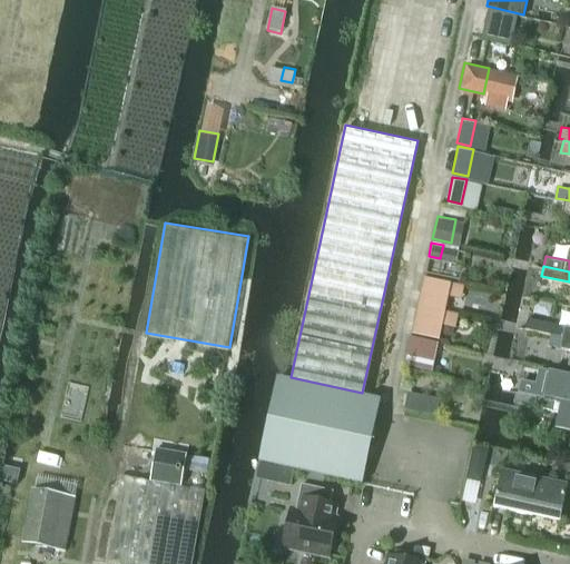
[(425,274),(419,302),(444,307),(451,280),(425,274)]
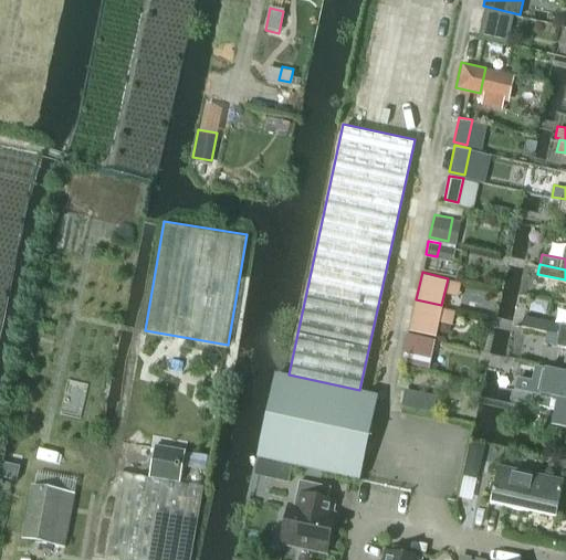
[(417,303),(410,329),(436,335),(441,308),(417,303)]
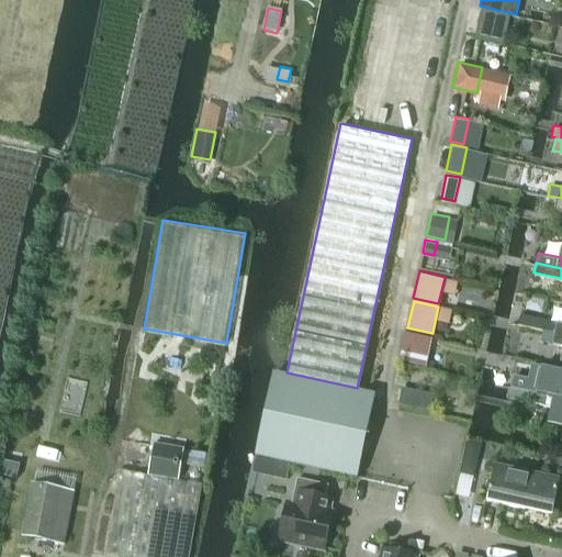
[(520,313),(518,323),(521,324),(542,329),(554,331),(561,332),(561,307),(561,308),(558,321),(557,321),(524,313),(520,313)]
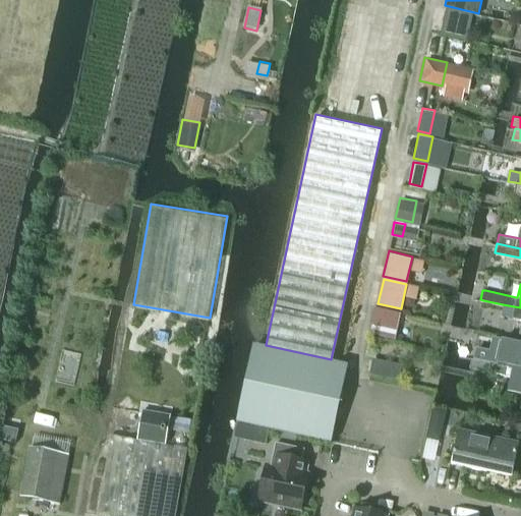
[(520,317),(520,328),(520,333),(520,307),(514,306),(503,304),(501,313),(520,317)]
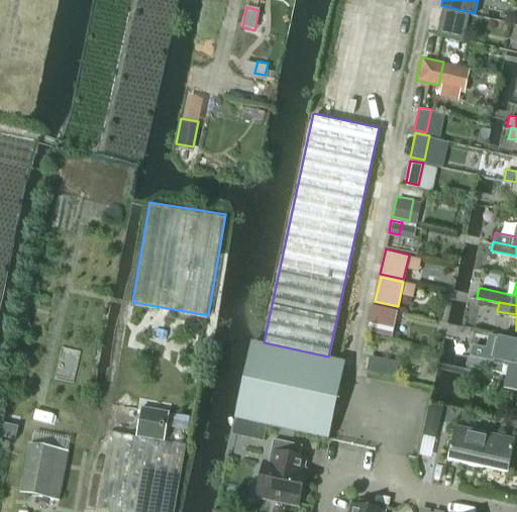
[(374,305),(369,330),(391,335),(397,310),(374,305)]
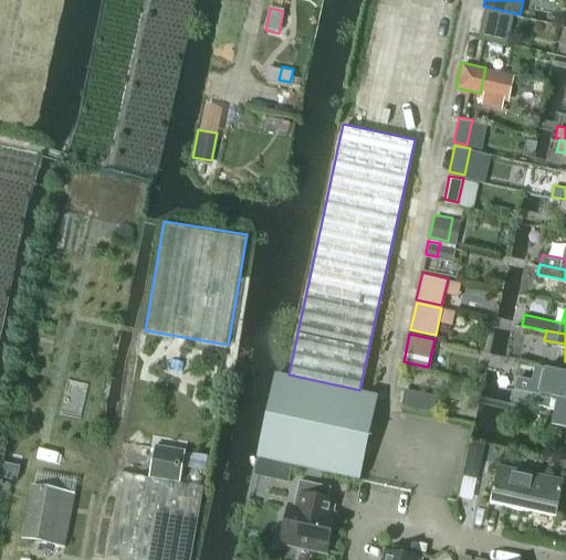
[(517,376),(515,388),(533,392),(565,398),(565,370),(536,365),(533,379),(517,376)]
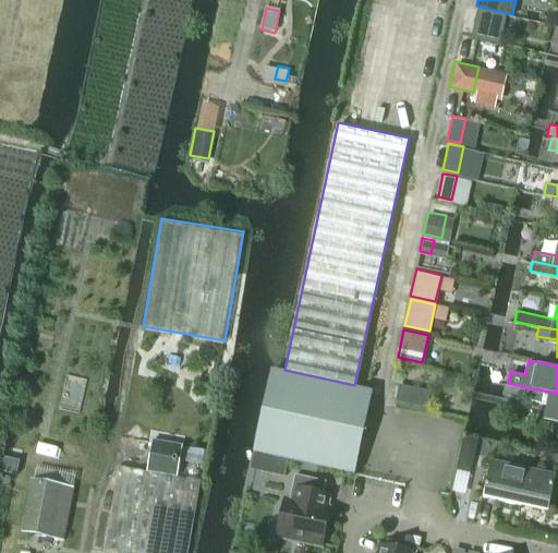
[(284,370),(278,369),(270,368),(253,449),(353,471),(371,389),(354,385),(284,370)]
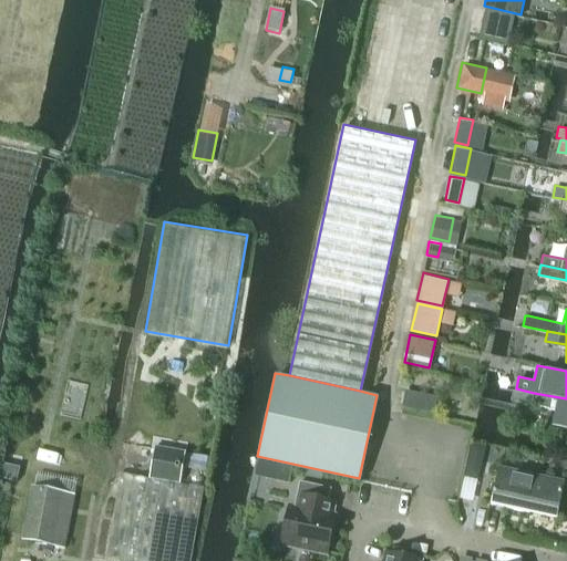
[(513,388),(511,398),(512,398),(532,403),(556,408),(553,424),(566,427),(566,398),(534,393),(516,388),(513,388)]
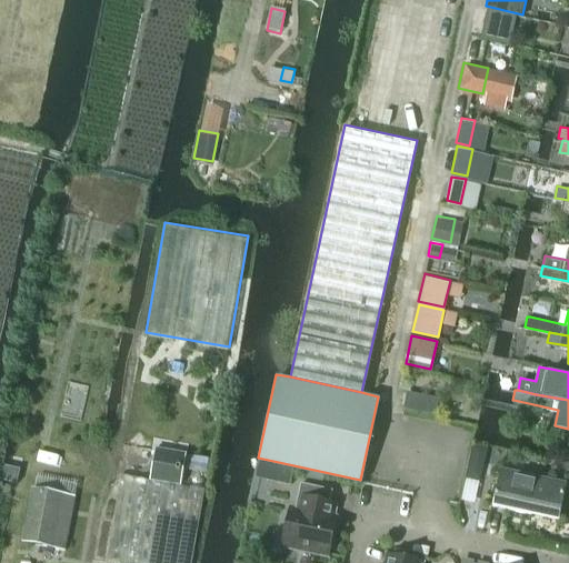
[(156,446),(150,478),(180,483),(186,452),(156,446)]
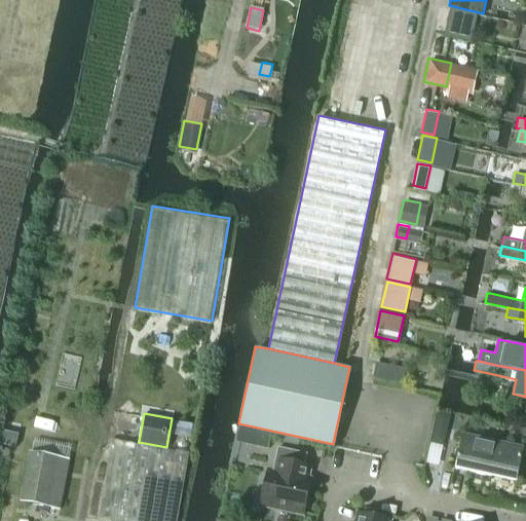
[(436,421),(431,438),(443,441),(446,429),(443,422),(436,421)]
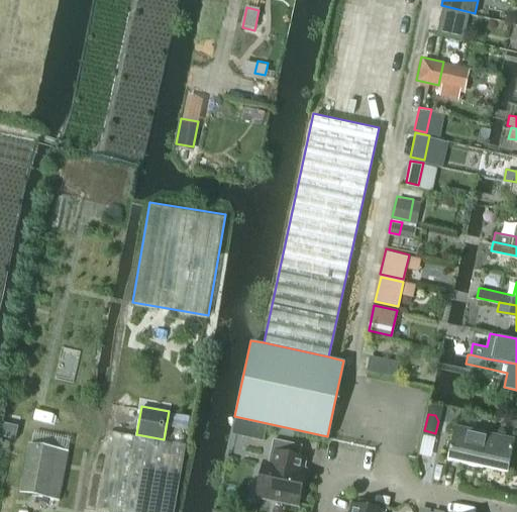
[(0,421),(0,435),(15,439),(18,425),(0,421)]
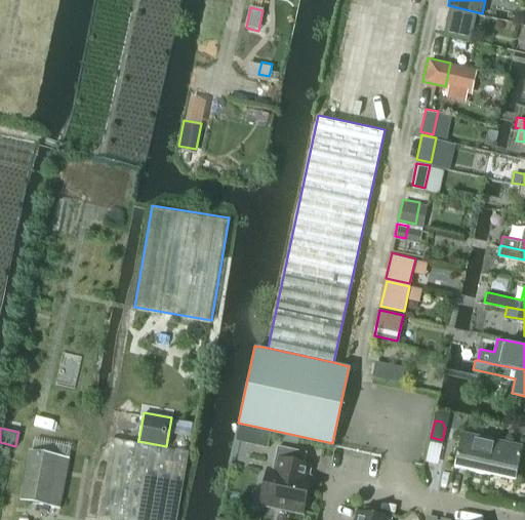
[(259,428),(256,442),(259,442),(267,444),(270,430),(259,428)]
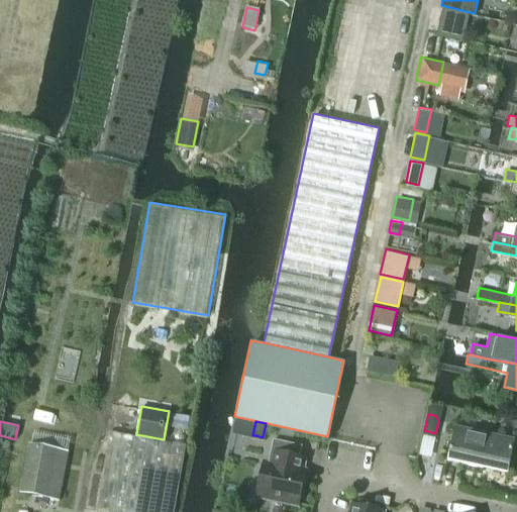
[(447,457),(507,470),(514,436),(491,431),(454,424),(447,457)]
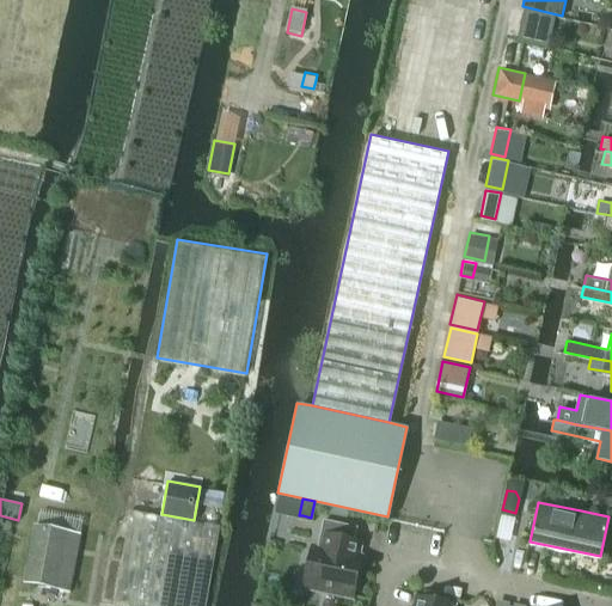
[(129,509),(114,600),(129,603),(128,605),(204,605),(219,524),(194,520),(161,514),(129,509)]
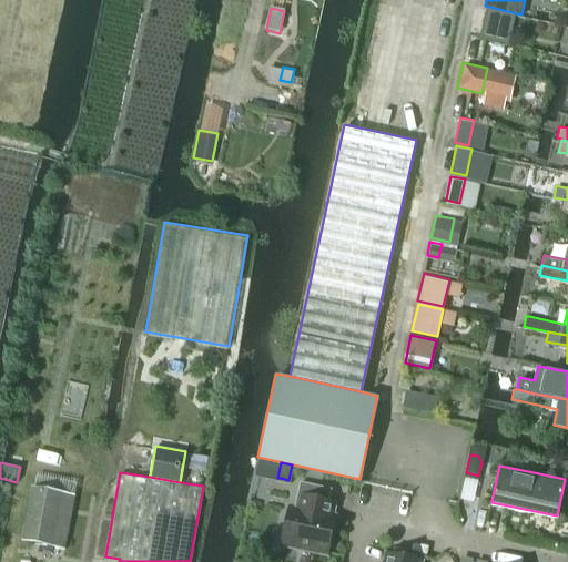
[(295,506),(290,506),(283,540),(327,549),(334,515),(330,514),(332,500),(328,499),(331,486),(300,480),(295,506)]
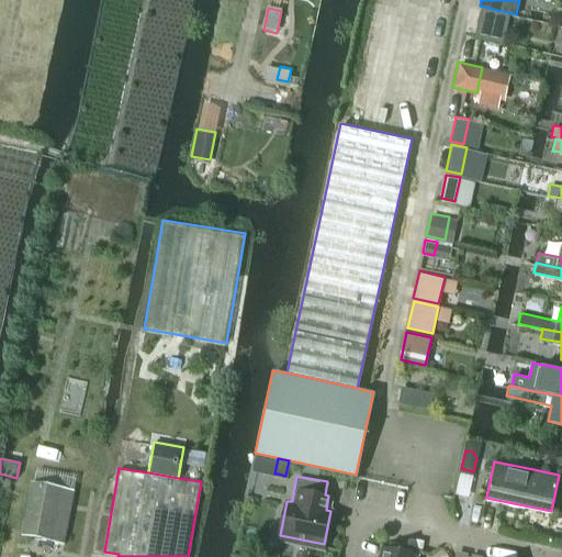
[(32,481),(22,533),(64,541),(68,520),(57,519),(63,487),(32,481)]
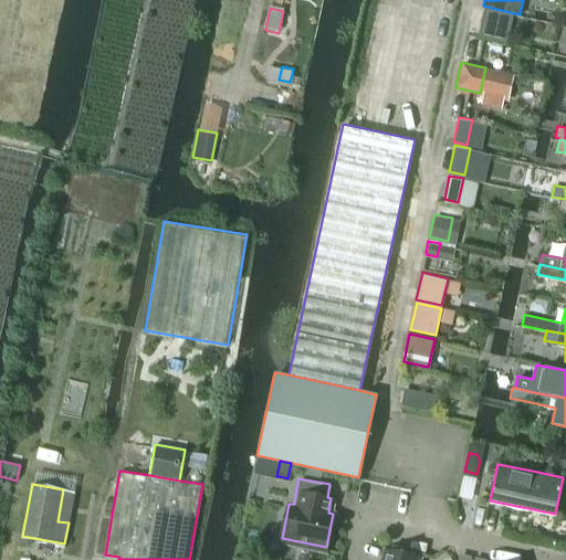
[(421,559),(417,559),(418,557),(387,550),(384,559),(421,559)]
